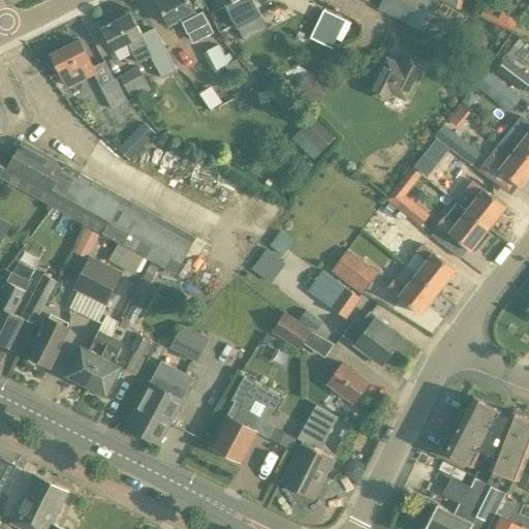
[(201,12),(194,16),(193,13),(194,12),(188,0),(157,0),(156,1),(168,26),(180,20),(192,44),(213,34),(201,12)]
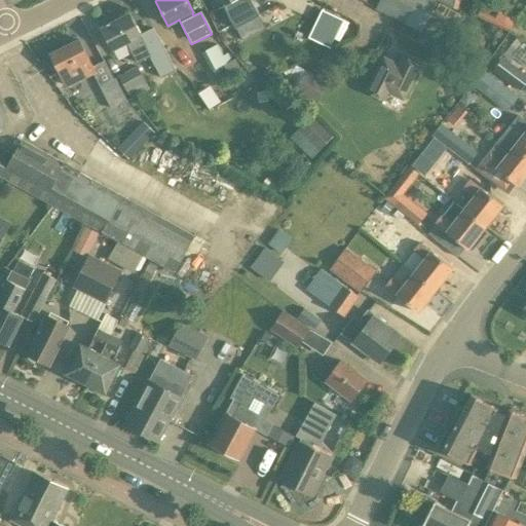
[(209,0),(215,10),(223,6),(234,29),(260,15),(251,0),(209,0)]
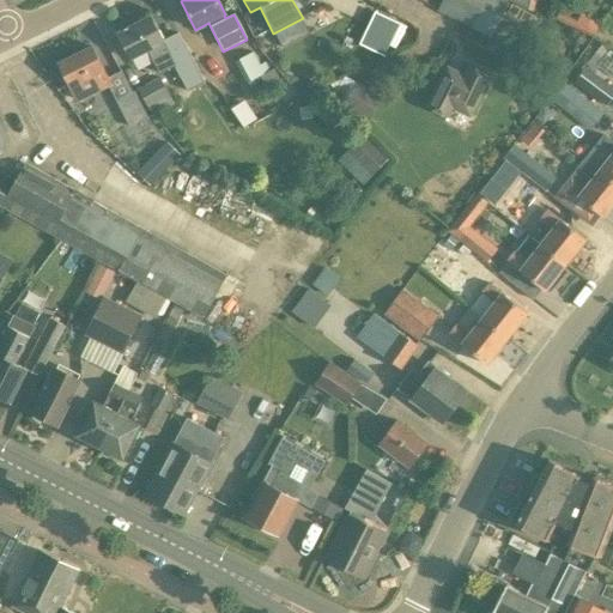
[(529,11),(507,0),(443,0),(437,13),(491,40),(486,49),(525,68),(530,59),(535,61),(538,62),(534,70),(563,85),(568,76),(569,77),(575,66),(541,48),(540,50),(497,29),(508,6),(527,16),(529,11)]
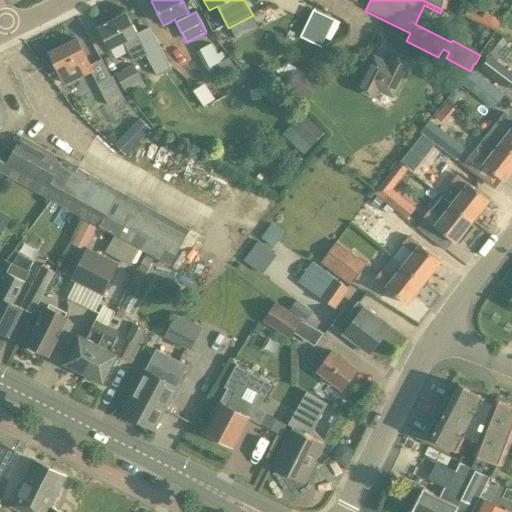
[(423,0),(442,9),(444,0),(423,0)]
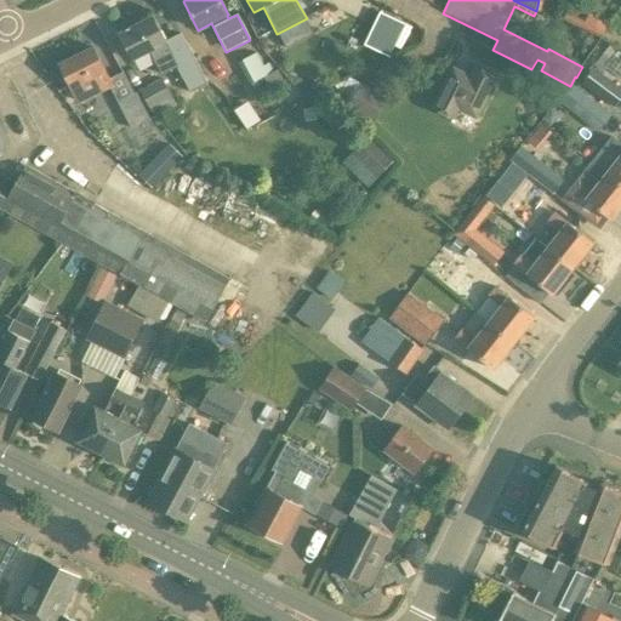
[(365,46),(391,57),(405,26),(380,13),(365,46)]
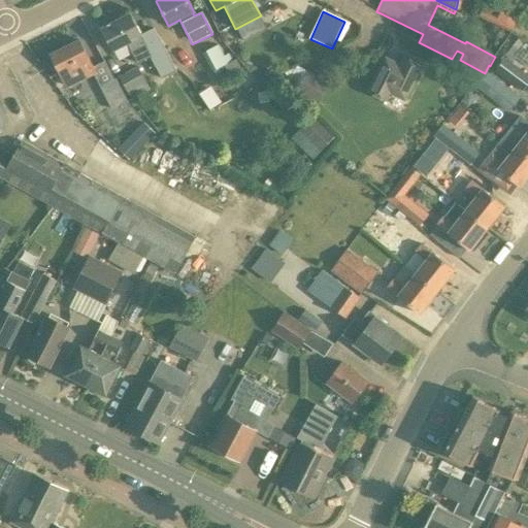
[(483,11),(480,18),(512,34),(517,23),(500,15),(498,19),(483,11)]
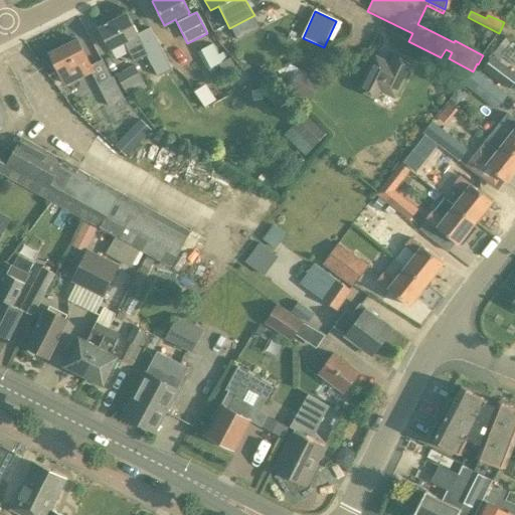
[(99,28),(110,50),(124,42),(134,62),(148,55),(138,35),(127,13),(99,28)]
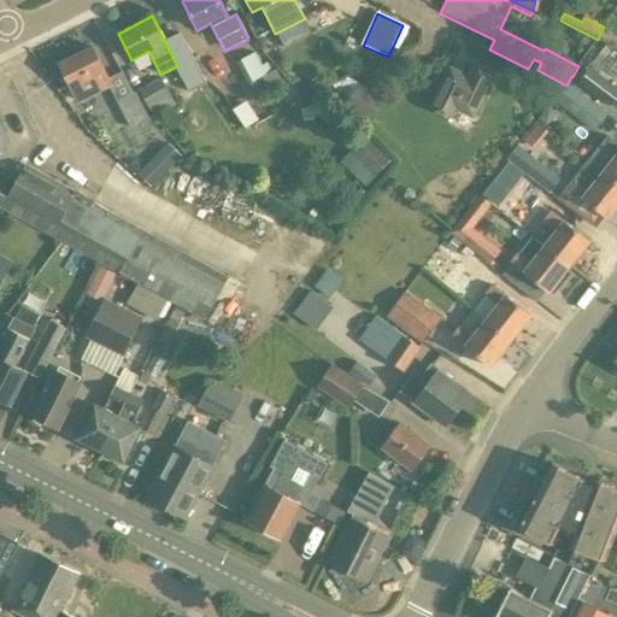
[(103,74),(105,72),(92,47),(59,64),(71,89),(74,88),(81,101),(110,87),(103,74)]
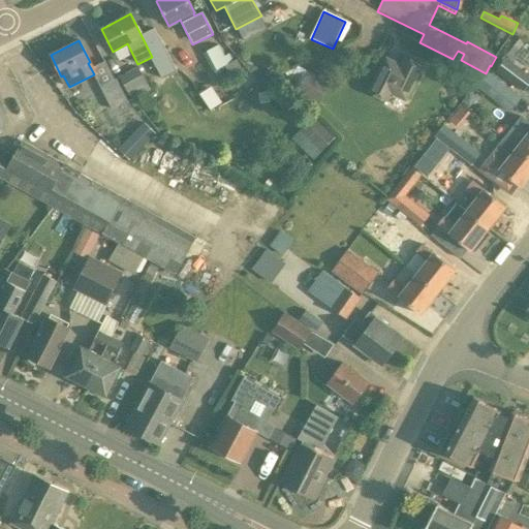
[(506,60),(511,63),(525,44),(520,40),(506,59),(506,60)]
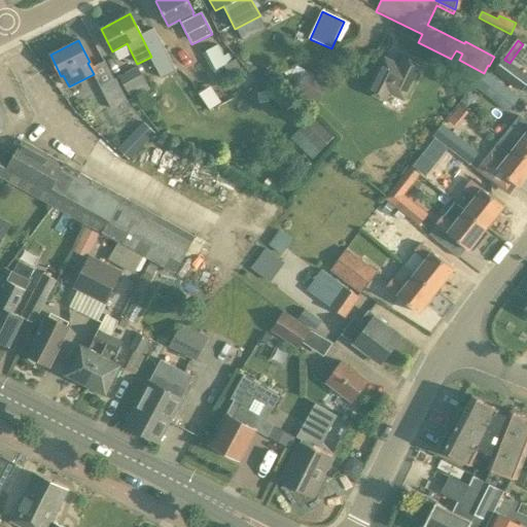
[(218,46),(202,55),(211,73),(233,62),(229,55),(223,57),(218,46)]
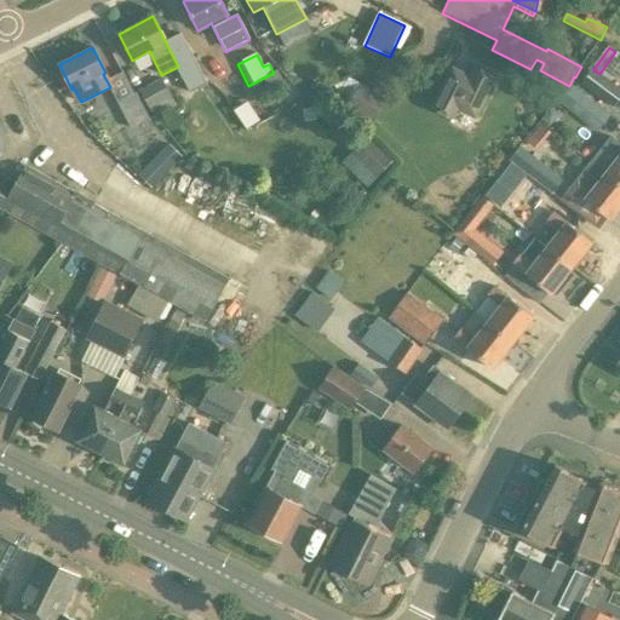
[(457,109),(474,118),(495,79),(475,67),(469,79),(452,69),(431,107),(452,118),(457,109)]
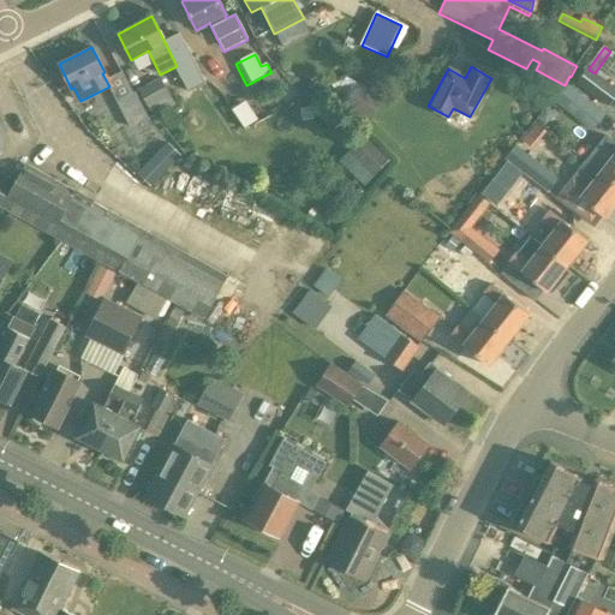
[(614,88),(595,73),(589,70),(578,84),(609,107),(614,99),(614,88)]
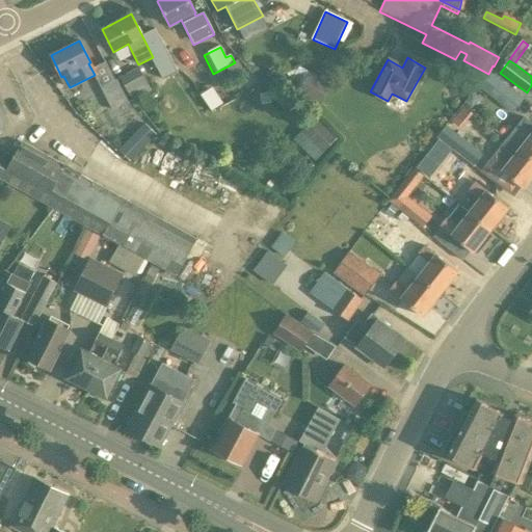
[(309,72),(297,95),(321,107),(341,67),(329,61),(321,78),(309,72)]
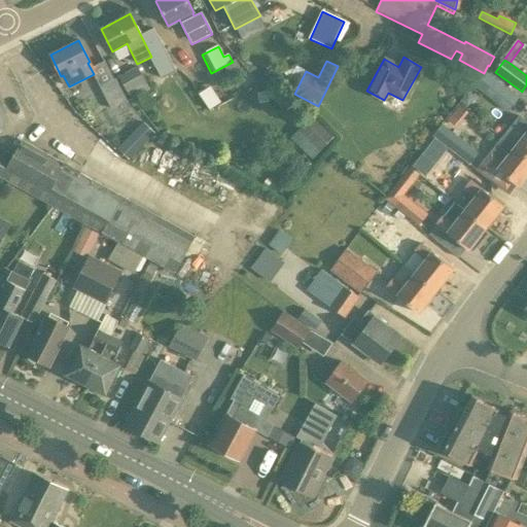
[(138,67),(118,77),(135,100),(150,91),(138,67)]
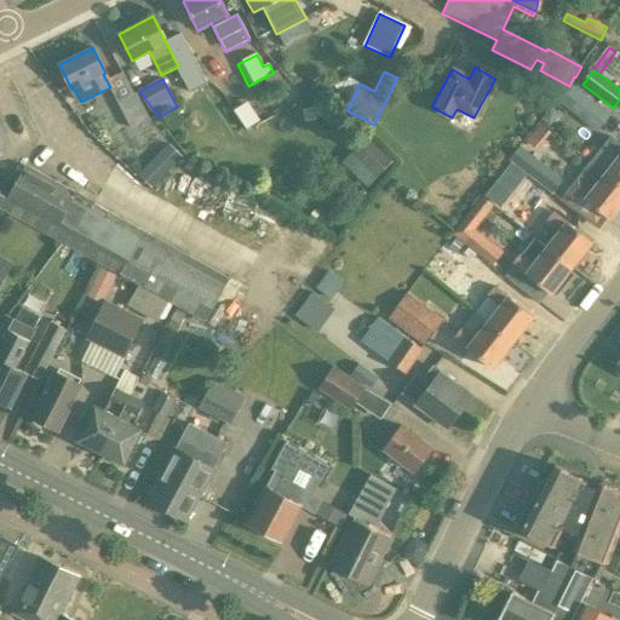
[(135,130),(159,118),(139,91),(119,103),(135,130)]
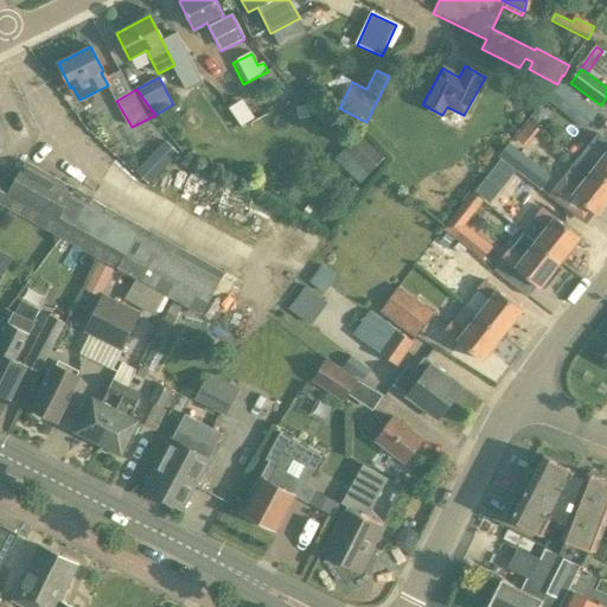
[(570,91),(557,108),(583,129),(596,114),(570,91)]
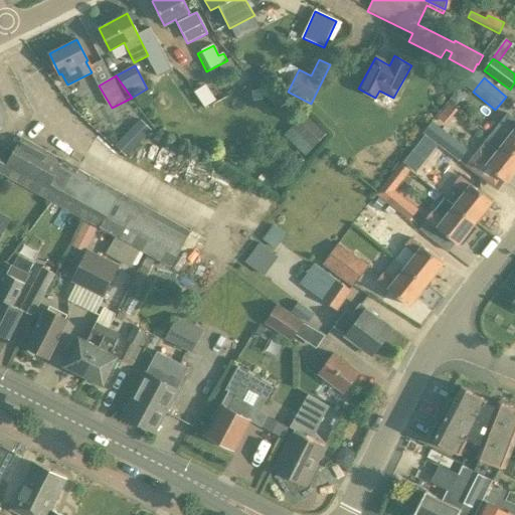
[(215,102),(205,87),(194,94),(204,109),(215,102)]
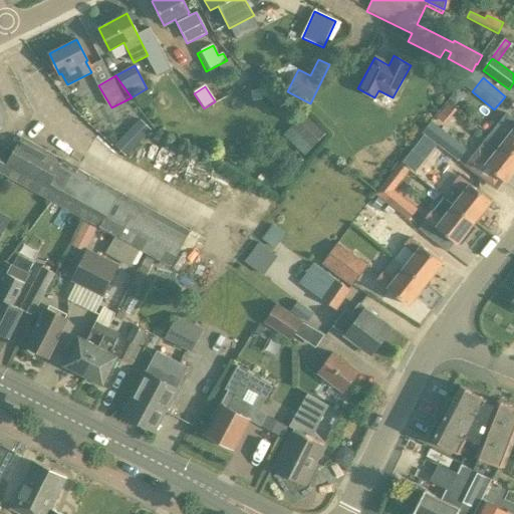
[(260,90),(251,92),(253,101),(262,100),(260,90)]
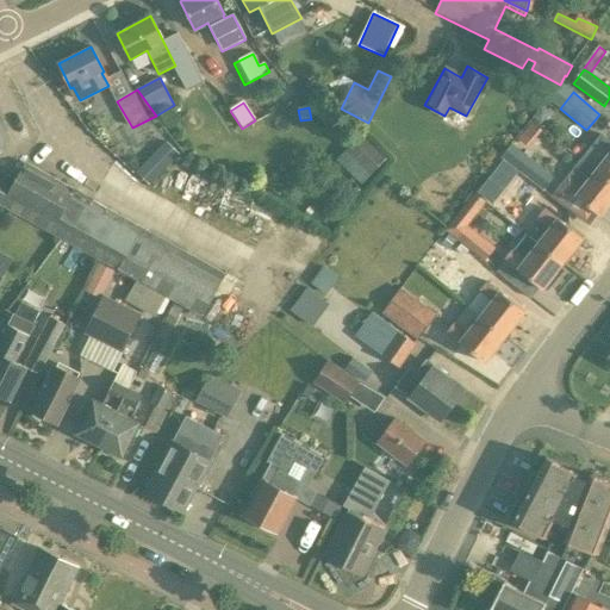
[(518,139),(529,149),(542,131),(531,123),(518,139)]
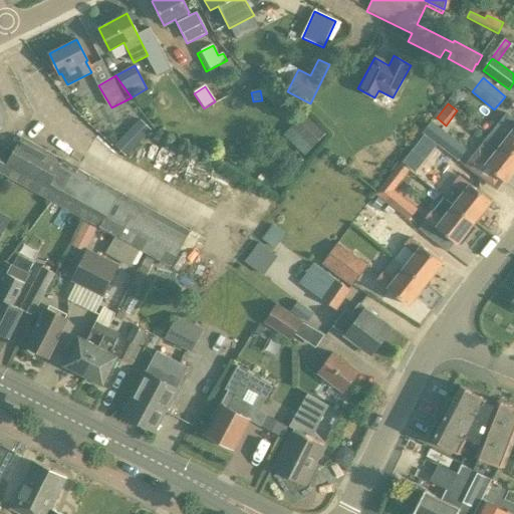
[(305,156),(325,134),(304,114),(284,136),(305,156)]
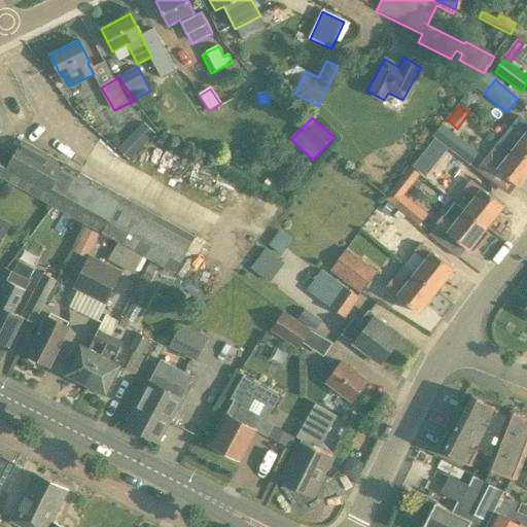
[(525,134),(515,147),(514,148),(526,157),(526,121),(520,117),(514,126),(525,134)]
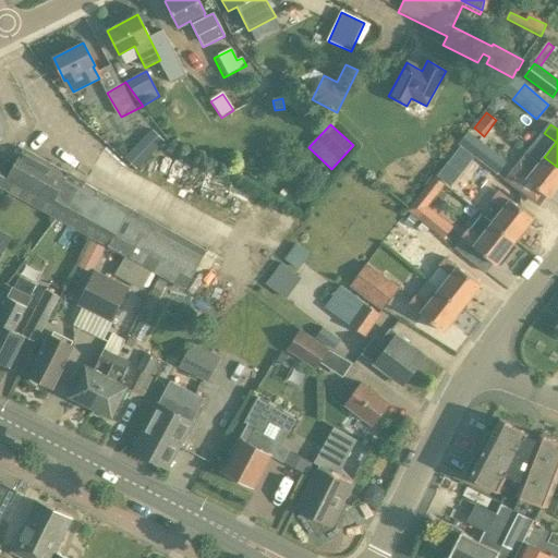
[(156,144),(162,137),(155,130),(148,136),(156,144)]
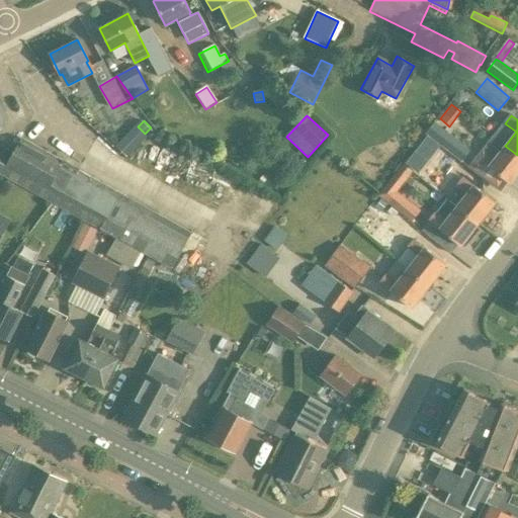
[(426,134),(440,145),(462,162),(470,151),(435,122),(426,134)]
